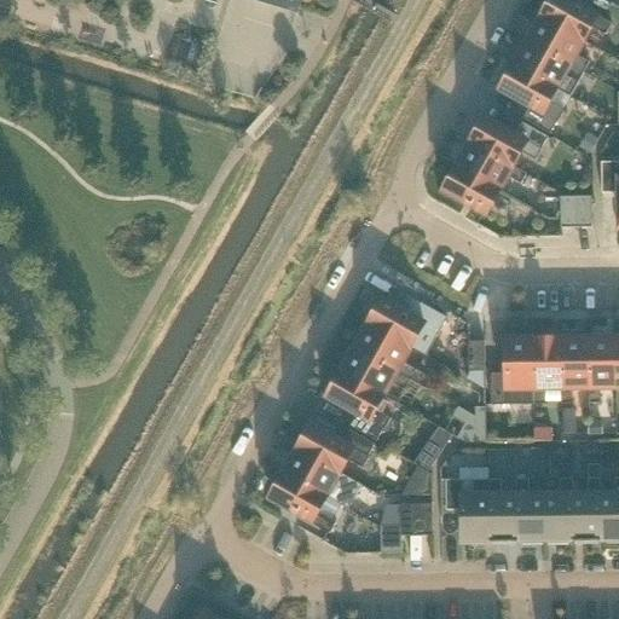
[(542,17),(584,41),(591,27),(606,35),(612,24),(568,0),(547,0),(547,3),(549,4),(542,17)]
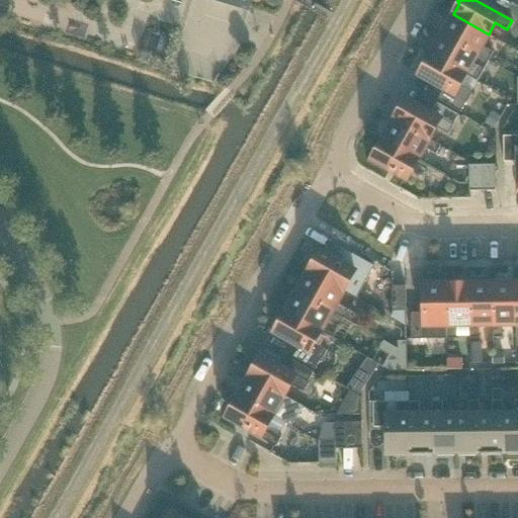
[(442,34),(489,61),(494,53),(482,46),(489,34),(453,14),(442,34)]
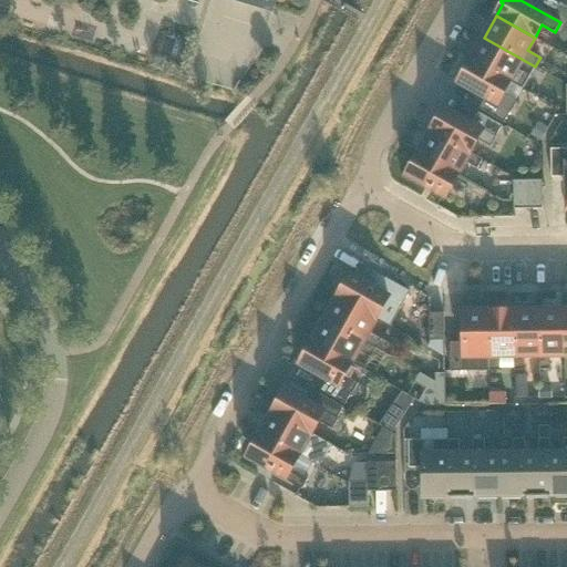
[(535,66),(484,38),(472,60),(509,82),(511,82),(523,89),(535,66)]
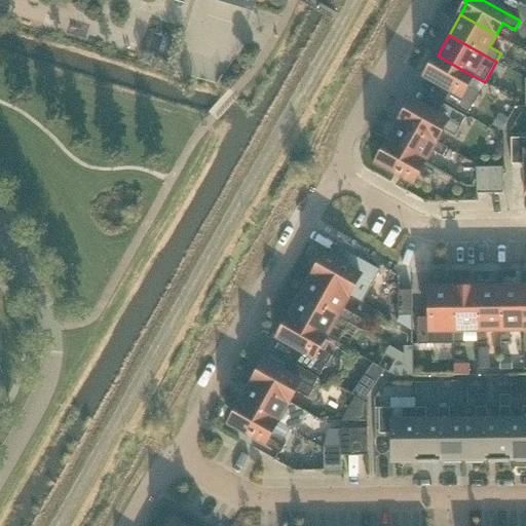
[(466,87),(473,76),(438,55),(436,60),(433,58),(425,71),(427,73),(425,77),(451,91),(445,102),(467,114),(474,104),(475,104),(480,95),(466,87)]
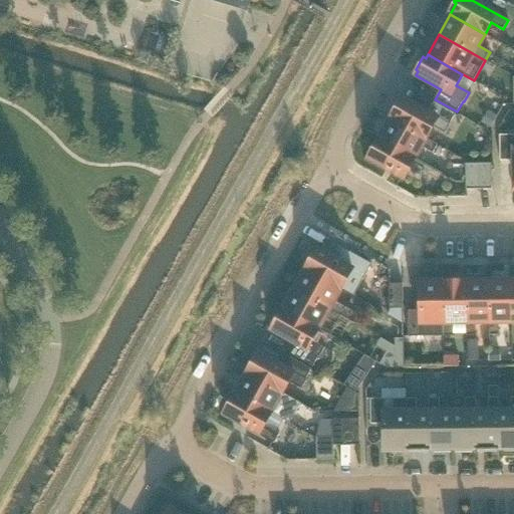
[(393,115),(392,118),(426,139),(427,139),(433,126),(446,134),(451,124),(450,124),(456,114),(434,101),(428,111),(403,97),(401,102),(398,100),(391,113),(393,115)]
